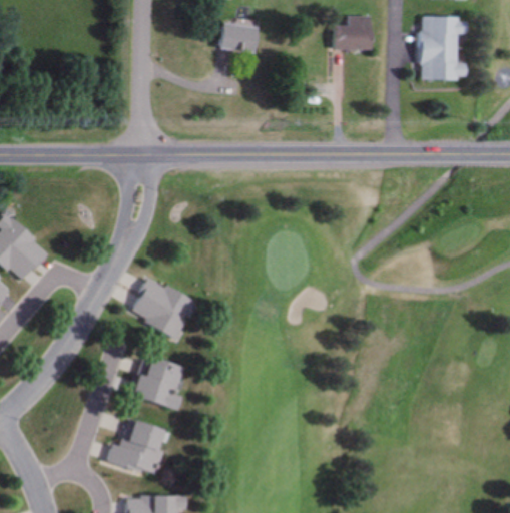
[(375,16),(349,16),(349,26),(334,26),(334,50),(375,50),(375,16)]
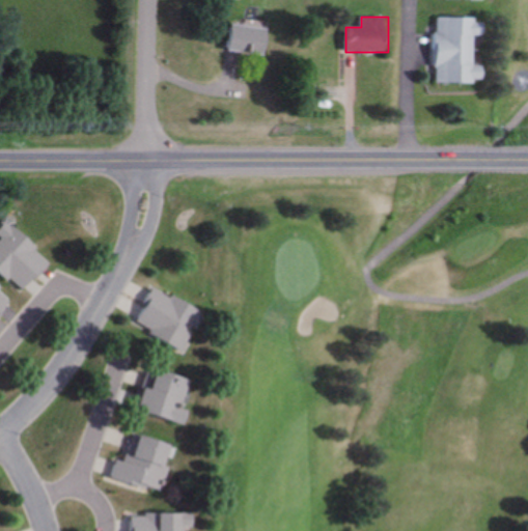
[(439,82),(491,82),(491,63),(480,63),(480,36),(489,36),(489,22),(479,22),(479,18),(439,18),(439,82)]
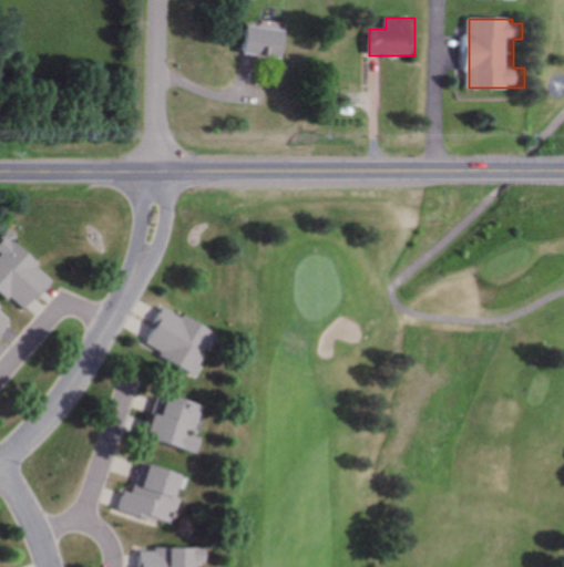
[(286,30),(244,27),(242,55),(284,58),(286,30)]
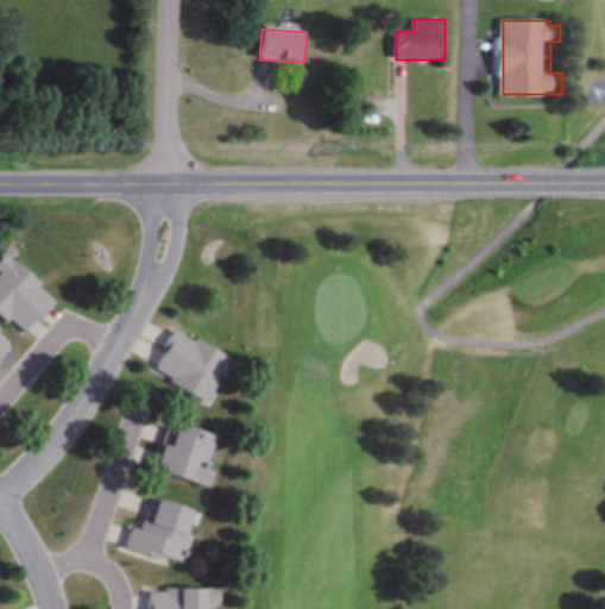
[(0,314),(27,337),(57,299),(6,257),(0,264),(0,314)]
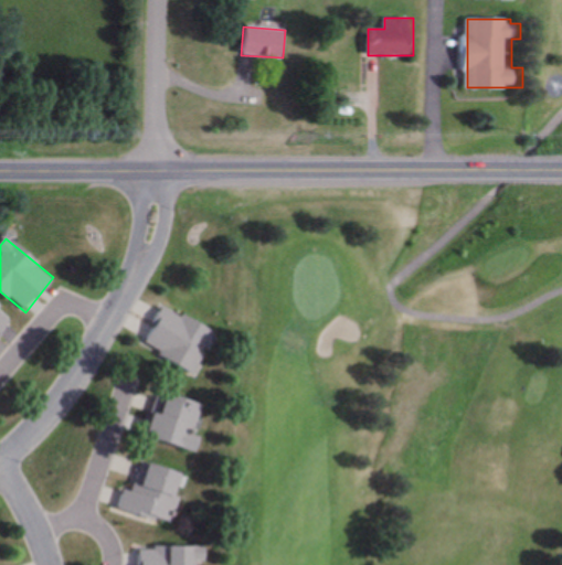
[(0,339),(17,320),(0,307),(0,339)]
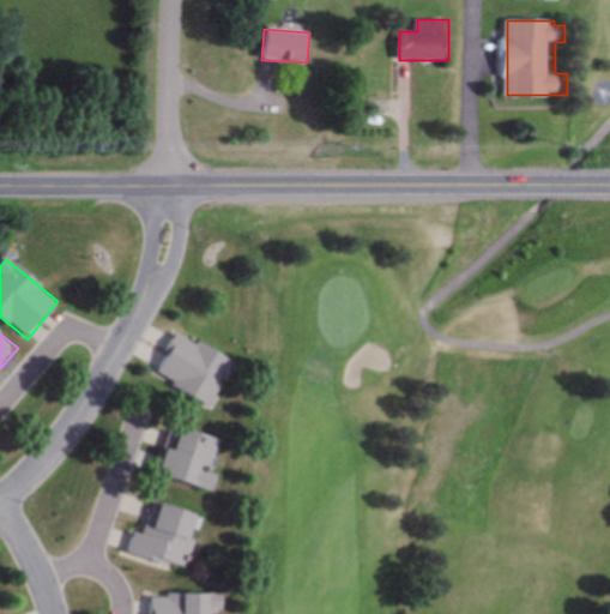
[(174,333),(153,378),(211,403),(230,359),(174,333)]
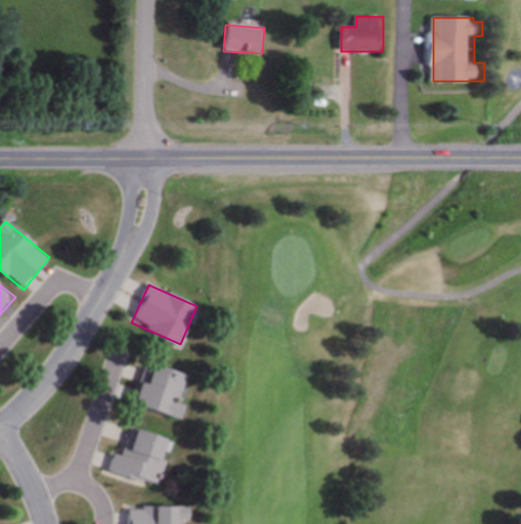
[(142,383),(136,405),(182,418),(185,403),(179,402),(186,373),(156,365),(150,385),(142,383)]
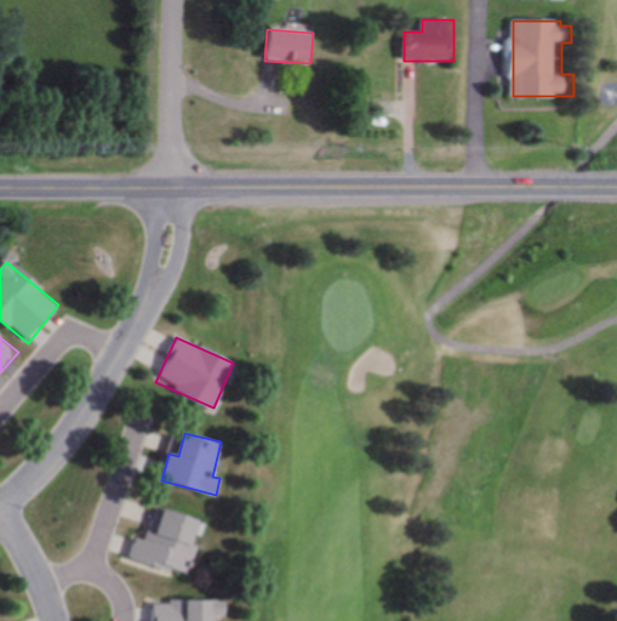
[(127,559),(187,575),(201,520),(156,508),(148,542),(133,539),(127,559)]
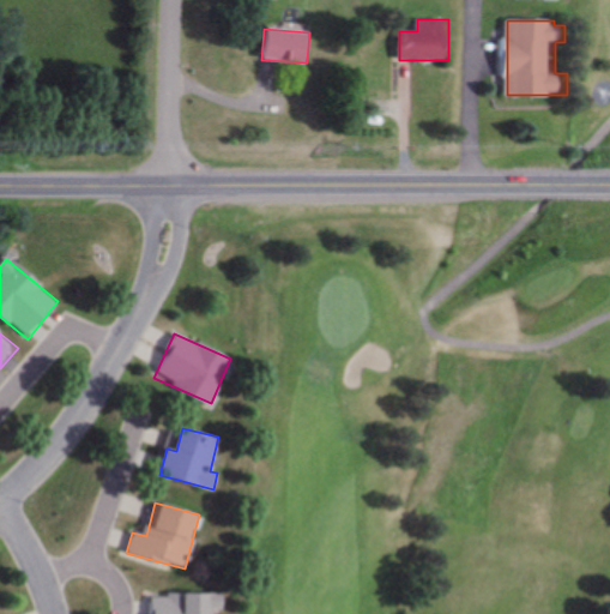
[(151,594),(150,613),(222,613),(222,594),(151,594)]
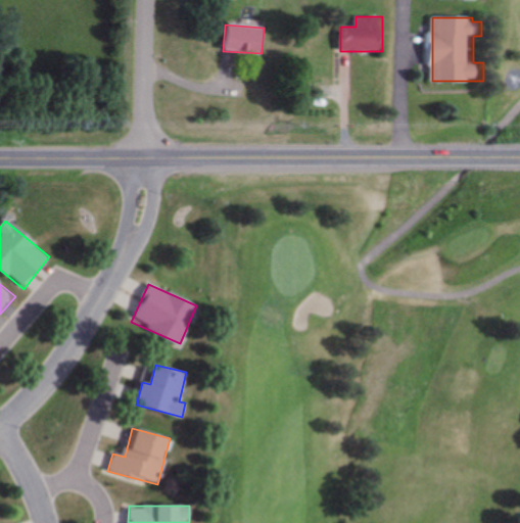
All buildings are outlined.
